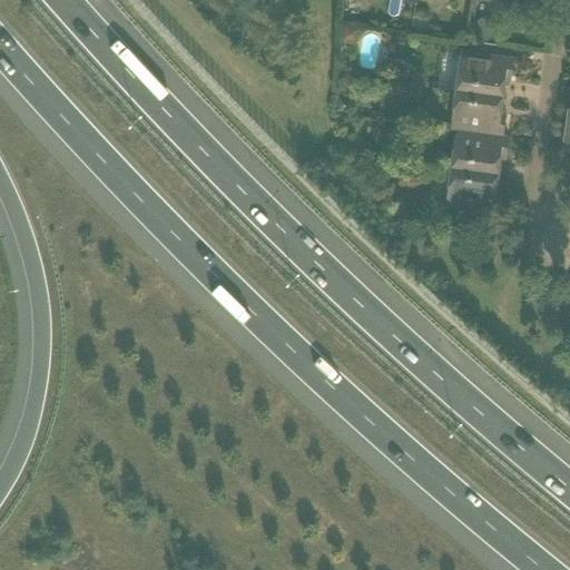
[(356,43),(359,29),(344,27),(342,41),(356,43)]
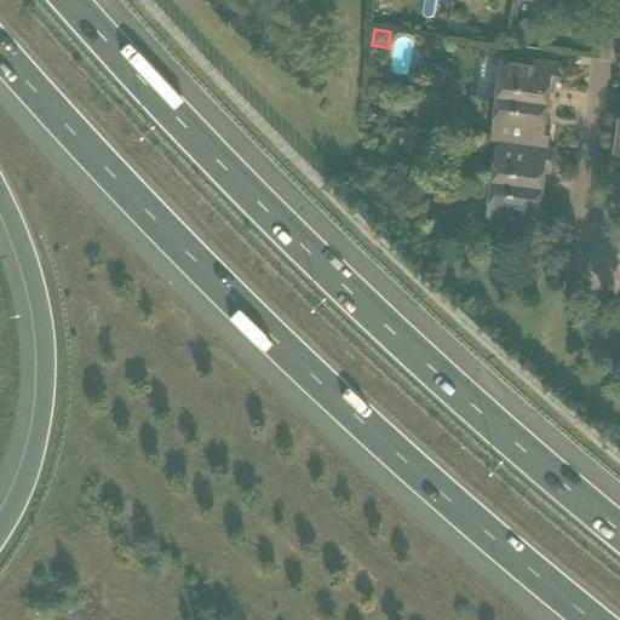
[(557,84),(560,64),(501,57),(495,101),(547,107),(551,84),(557,84)]
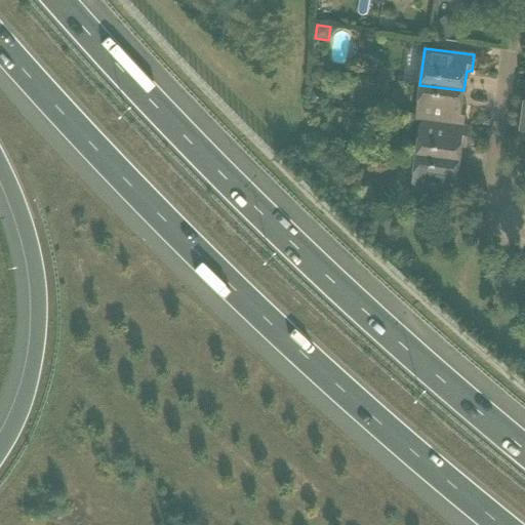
[(461,110),(463,90),(419,85),(414,120),(419,121),(465,126),(465,125),(467,111),(461,110)]
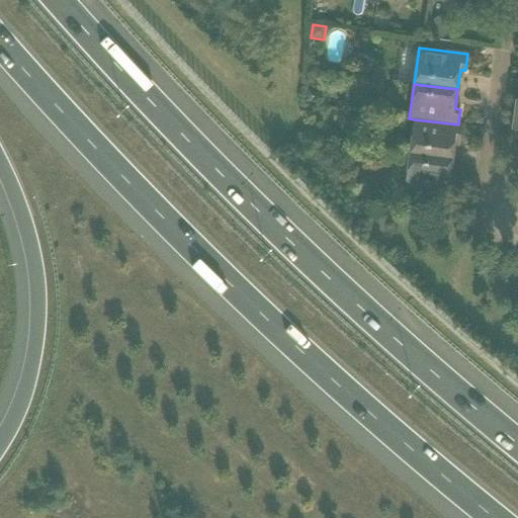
[(319,104),(320,92),(308,91),(306,102),(319,104)]
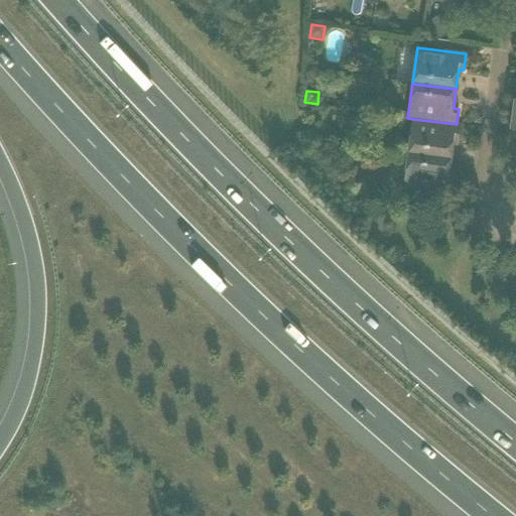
[(363,131),(365,115),(351,114),(350,129),(363,131)]
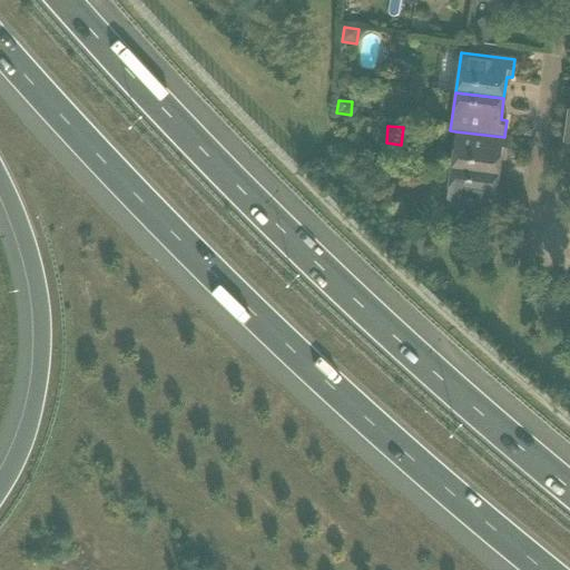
[(455,131),(451,169),(499,175),(501,154),(508,155),(510,137),(504,136),(504,137),(455,131)]
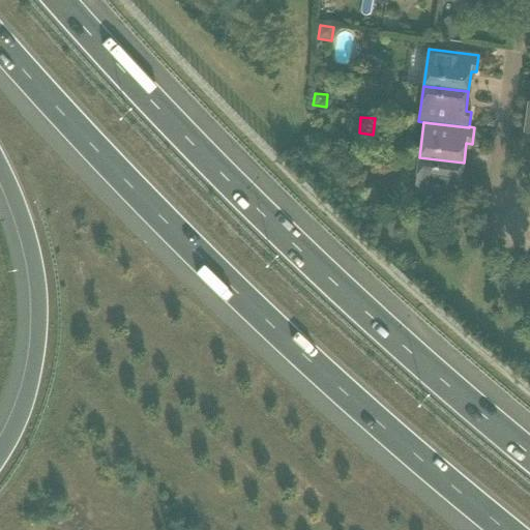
[(414,194),(464,200),(466,183),(462,183),(464,163),(419,157),(414,194)]
